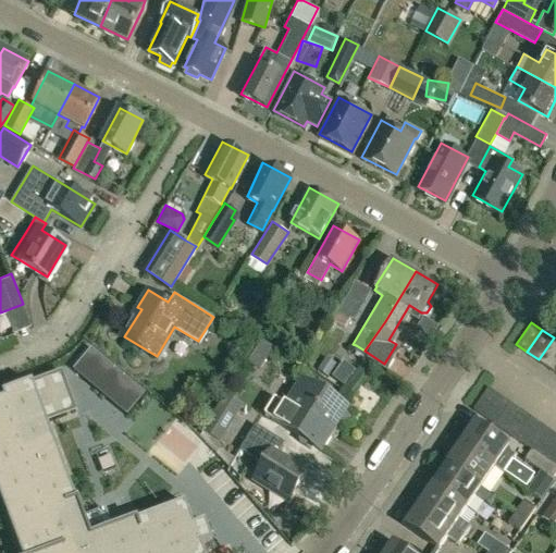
[(539,359),(550,367),(555,356),(555,339),(554,338),(539,359)]
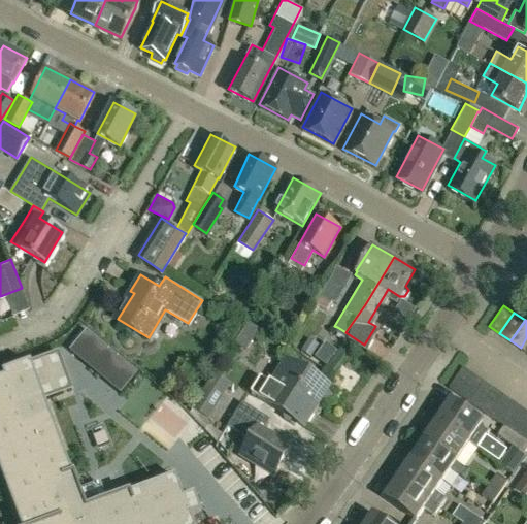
[(119,390),(120,392),(137,371),(87,329),(69,350),(70,351),(72,350),(120,389),(119,390)]
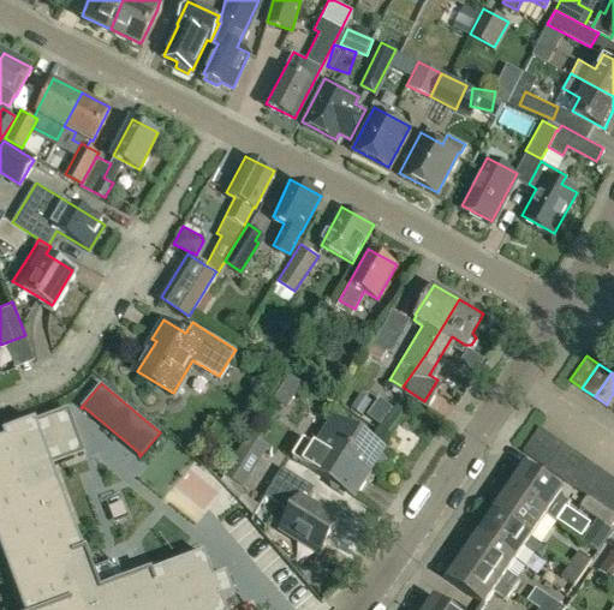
[(226,609),(222,600),(234,596),(227,575),(215,580),(206,554),(151,573),(126,582),(101,592),(93,569),(87,551),(85,552),(52,462),(83,450),(67,410),(10,431),(4,435),(5,441),(0,442),(0,545),(24,609),(226,609)]
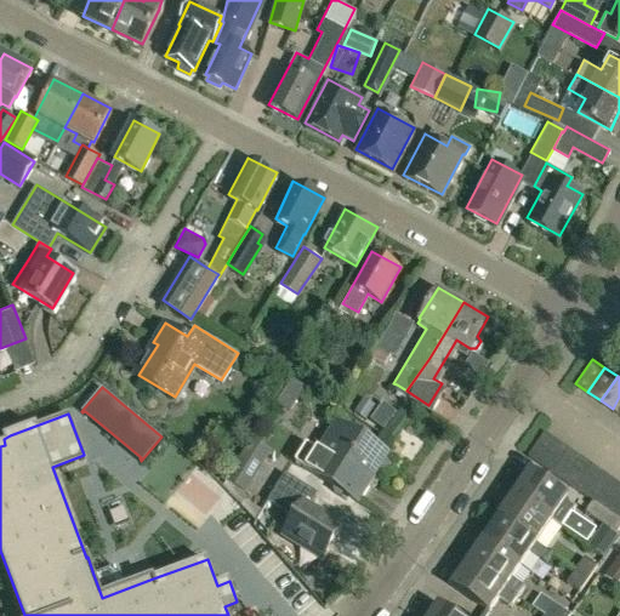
[(306,440),(295,458),(358,498),(386,452),(334,420),(317,448),(306,440)]
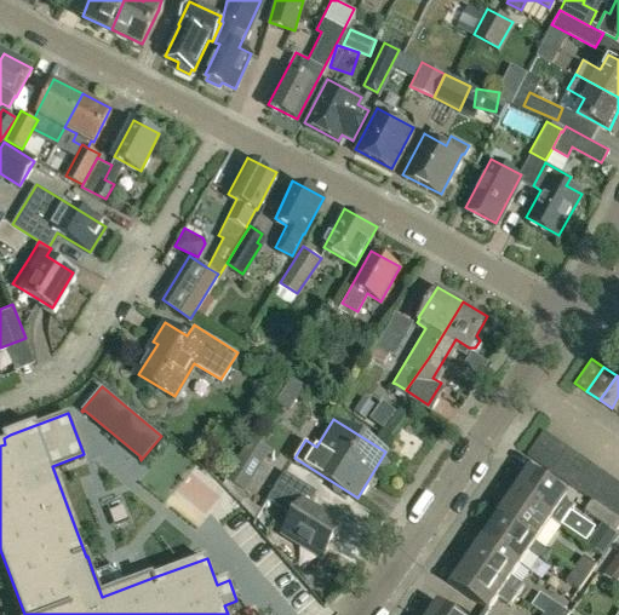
[(527,453),(539,460),(556,437),(544,429),(527,453)]
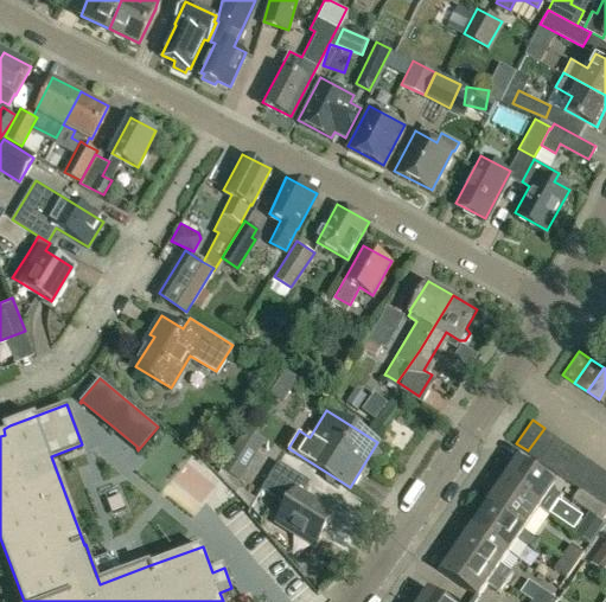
[(528,450),(540,459),(556,436),(544,428),(528,450)]
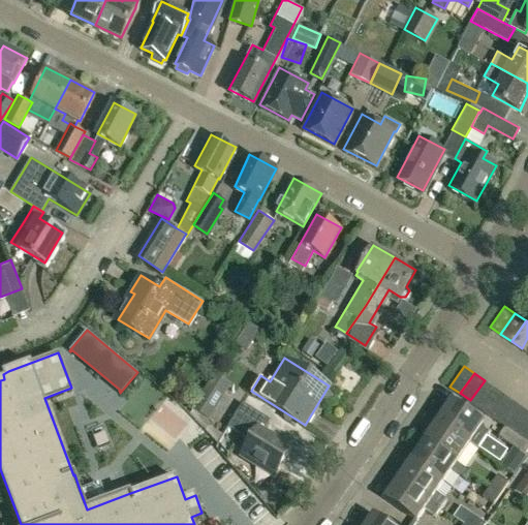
[(480,407),(494,387),(485,380),(470,400),(480,407)]
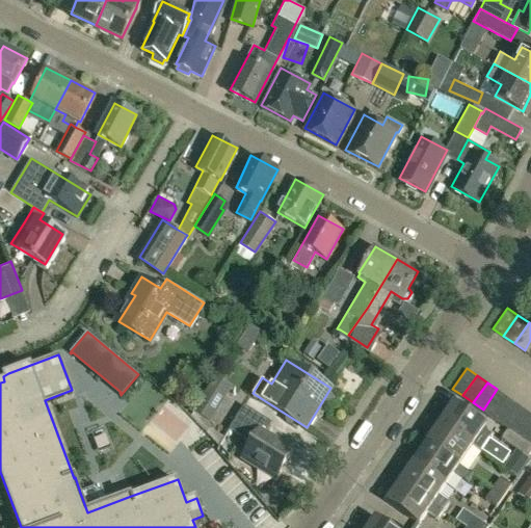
[(162,420),(175,406),(154,387),(141,400),(162,420)]
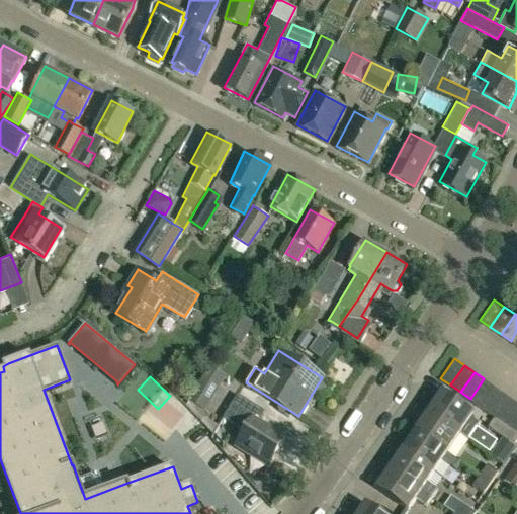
[(470,399),(480,406),(494,386),(484,378),(470,399)]
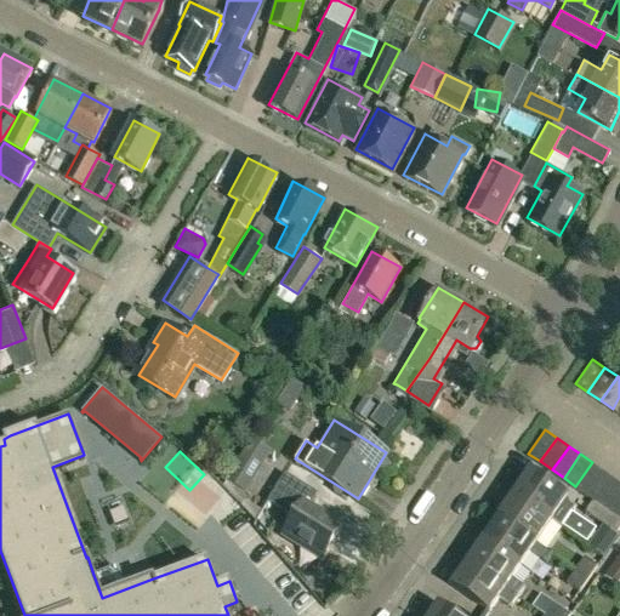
[(575,486),(587,495),(604,471),(592,462),(575,486)]
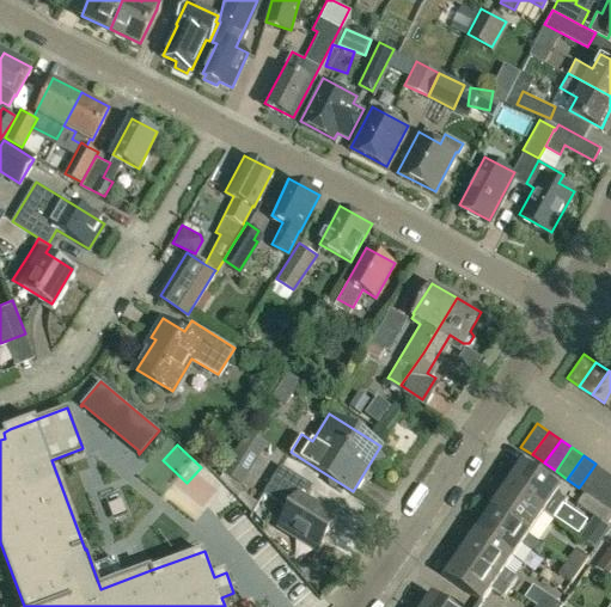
[(230,458),(220,473),(239,485),(249,470),(230,458)]
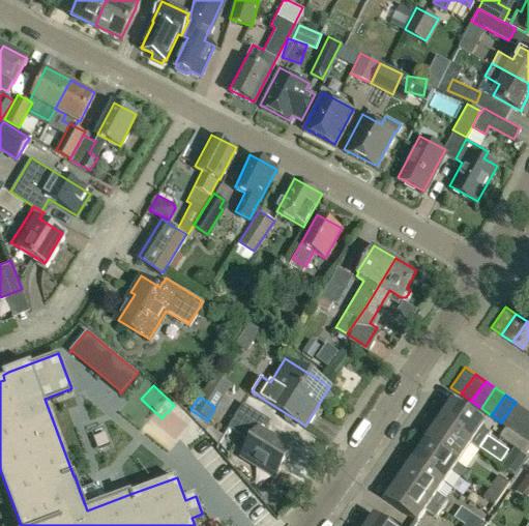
[(438,419),(469,441),(478,447),(490,431),(486,428),(483,420),(451,399),(438,419)]
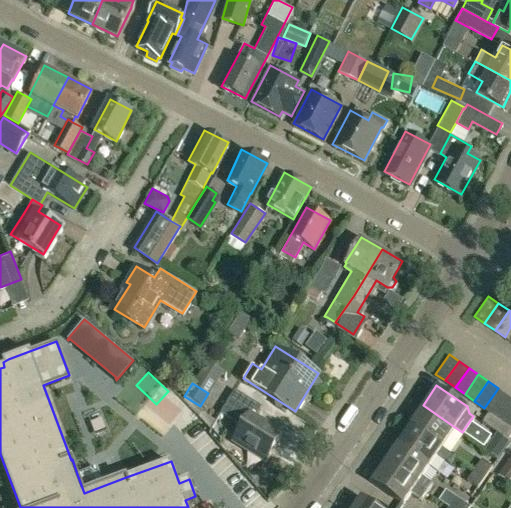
[(495,415),(509,395),(498,388),(484,408),(488,411),(495,415)]
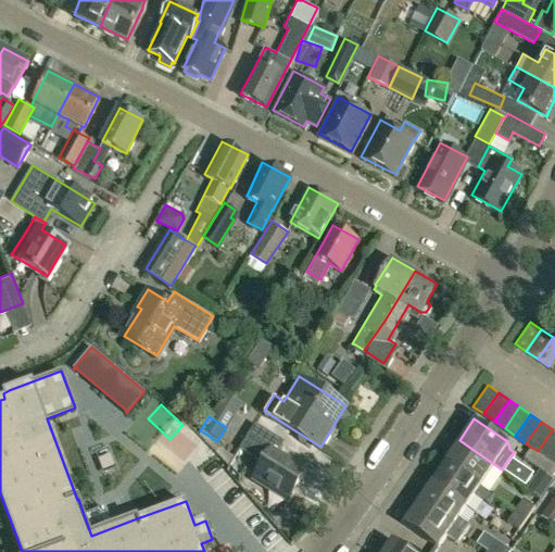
[(538,451),(547,458),(554,447),(554,430),(553,429),(538,451)]
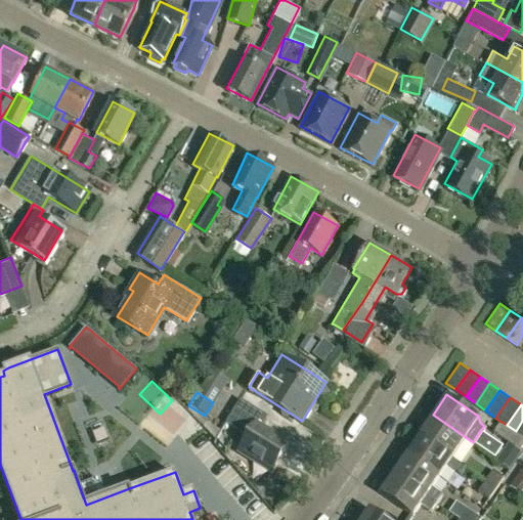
[(450,456),(451,456),(464,436),(433,415),(420,434),(450,456)]
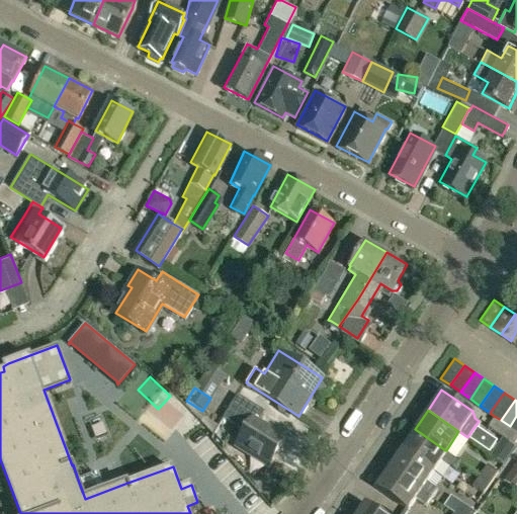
[(516,437),(516,431),(510,426),(501,420),(494,416),(488,425),(513,443),(516,437)]
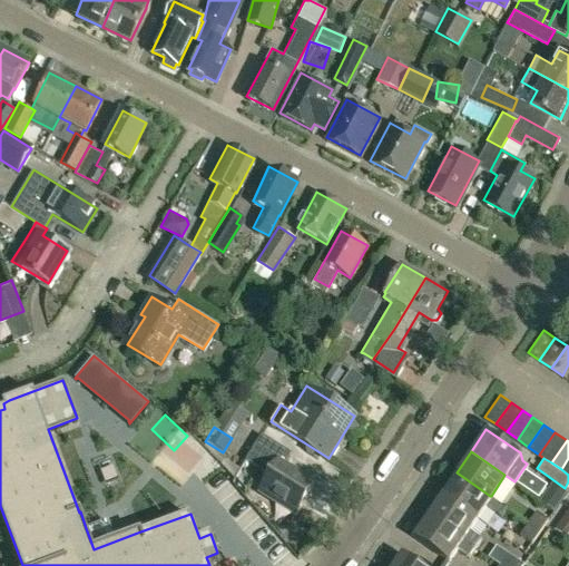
[(294,513),(314,482),(278,459),(258,489),(294,513)]
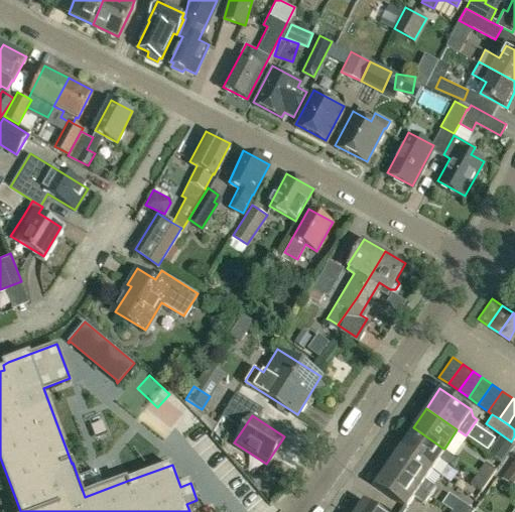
[(413,427),(400,445),(431,468),(438,457),(456,468),(461,460),(444,449),(443,449),(413,427)]
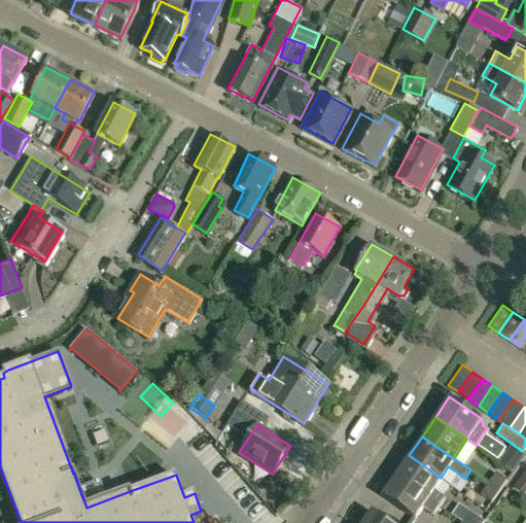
[(409,455),(396,474),(439,503),(443,496),(432,489),(441,478),(409,455)]
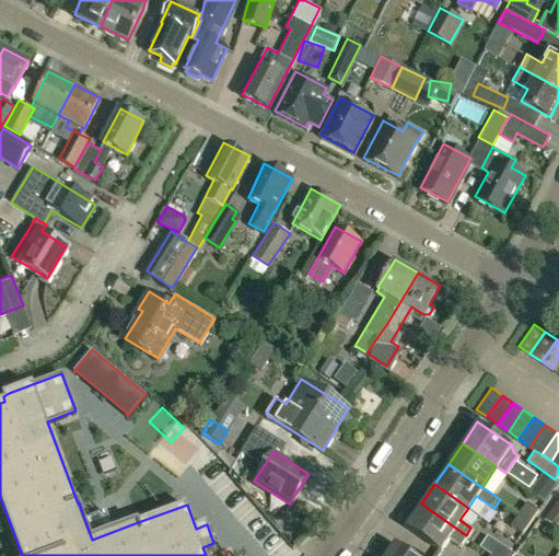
[(152,510),(183,496),(178,488),(148,501),(152,510)]
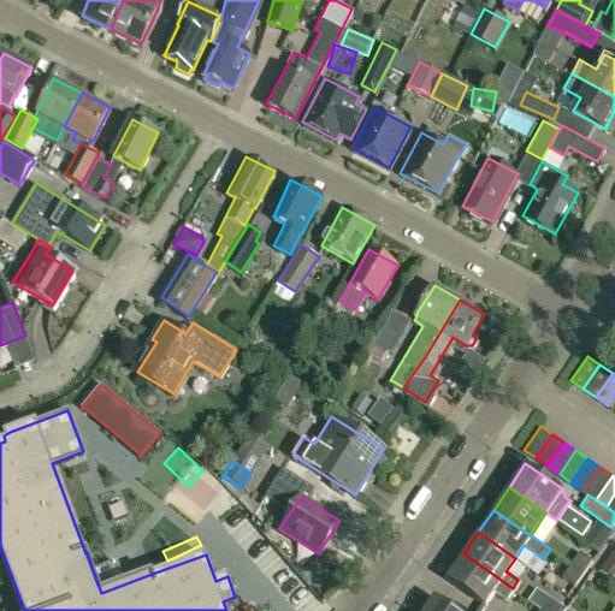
[(579,550),(569,563),(581,571),(591,558),(579,550)]
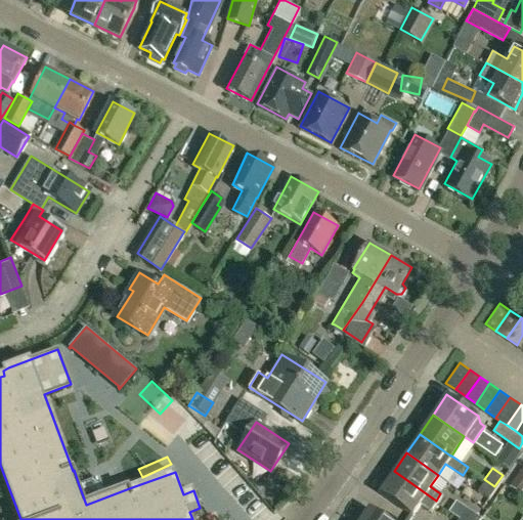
[(429,511),(436,501),(394,471),(380,492),(411,514),(419,504),(429,511)]
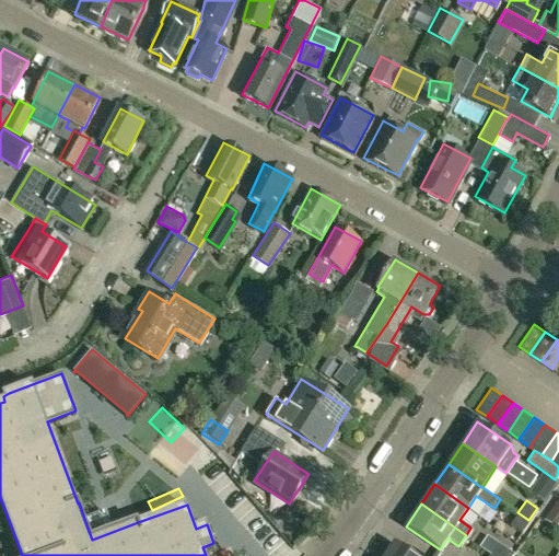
[(528,520),(517,512),(510,523),(521,531),(528,520)]
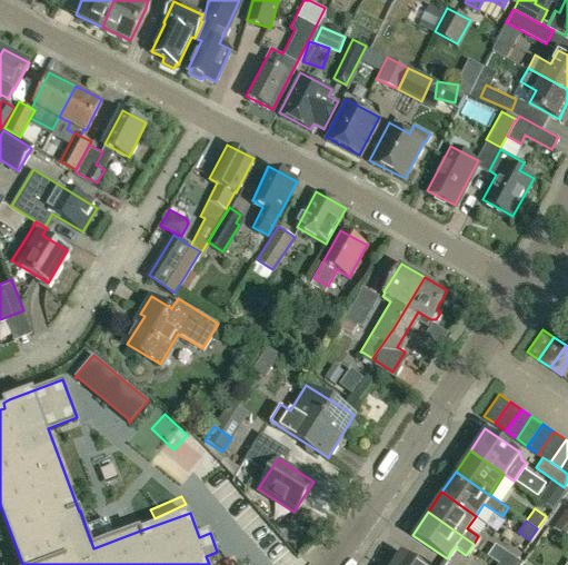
[(506,548),(497,561),(504,564),(518,564),(522,559),(506,548)]
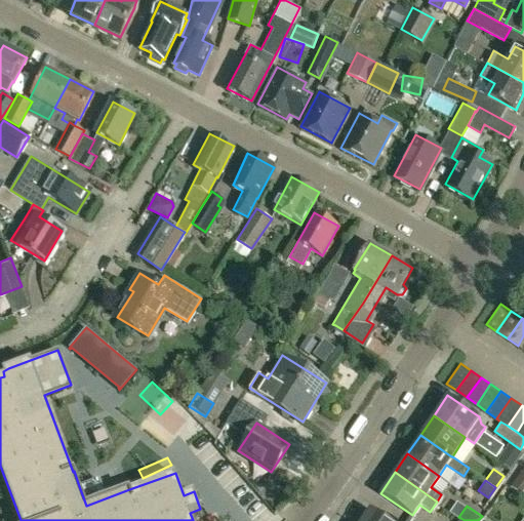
[(386,520),(369,510),(361,520),(386,520)]
